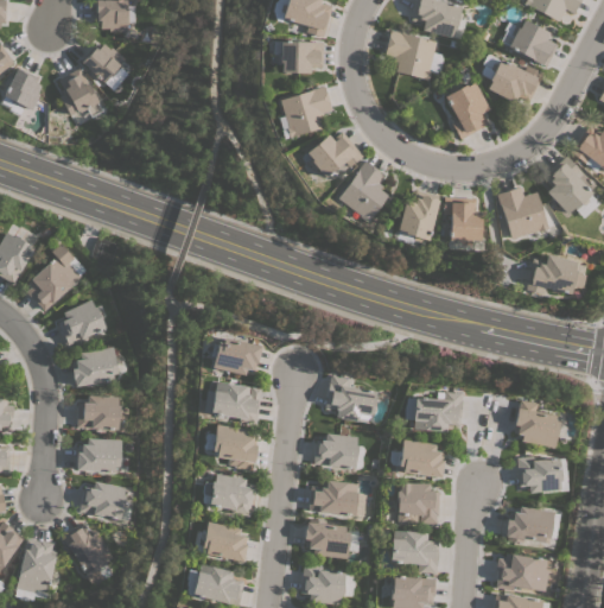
[(127,0),(128,8),(131,8),(131,23),(128,23),(128,30),(110,31),(110,29),(102,29),(102,23),(96,24),(96,2),(97,2),(97,0),(127,0)]
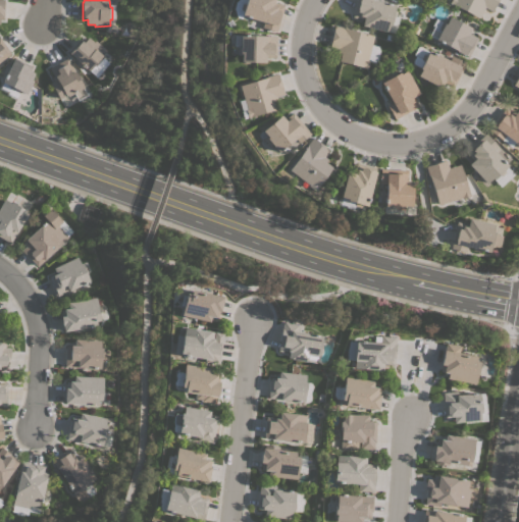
[(276,0),(276,2),(287,5),(279,32),(263,28),(265,21),(244,16),(245,10),(242,8),(243,3),(247,3),(247,0),(276,0)]
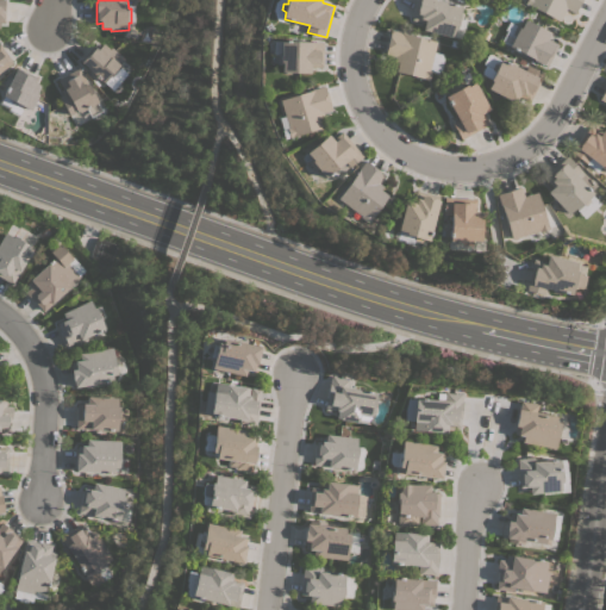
[(418,0),(442,0),(464,6),(463,11),(466,13),(466,19),(469,19),(464,38),(455,37),(425,30),(426,23),(413,20),(418,0)]
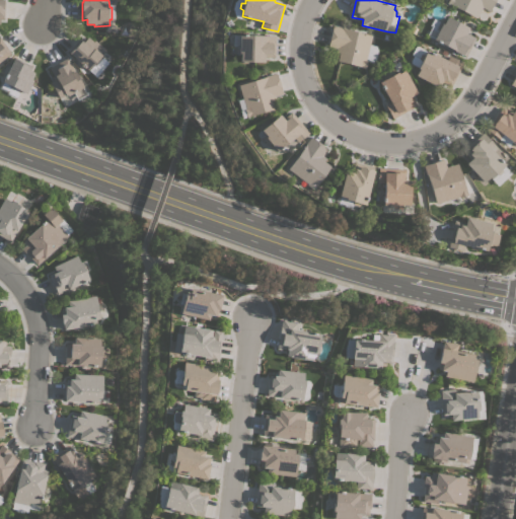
[(497,0),(492,11),(485,7),(480,18),(453,4),(452,5),(449,3),(450,0),(497,0)]
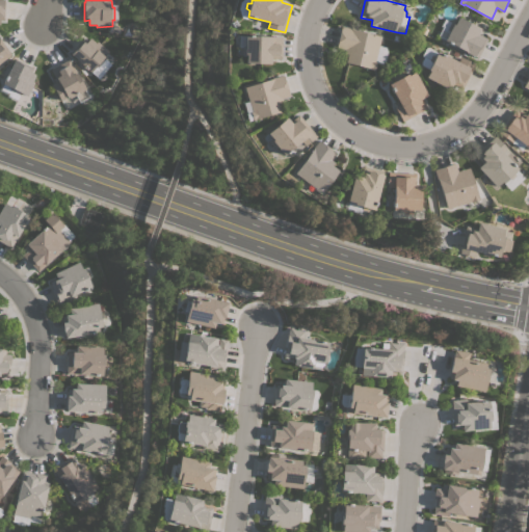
[(480,58),(476,56),(476,57),(467,52),(468,51),(447,41),(447,40),(440,36),(445,27),(443,26),(447,19),(452,22),(453,20),(457,22),(460,17),(482,28),(480,33),(490,38),(480,58)]
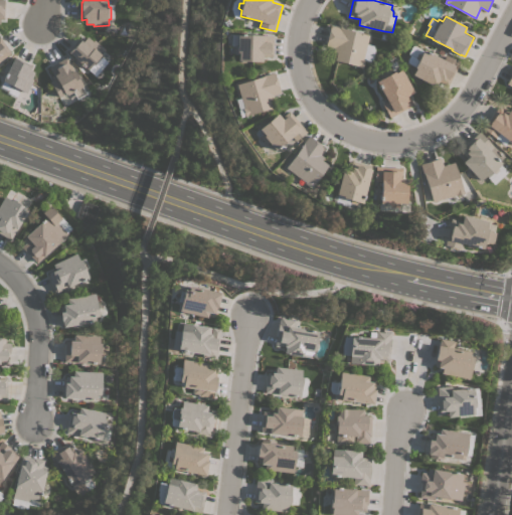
[(365,58),(366,59),(364,67),(336,60),(338,52),(334,51),(335,47),(328,45),(332,25),(341,27),(341,28),(370,34),(365,58)]
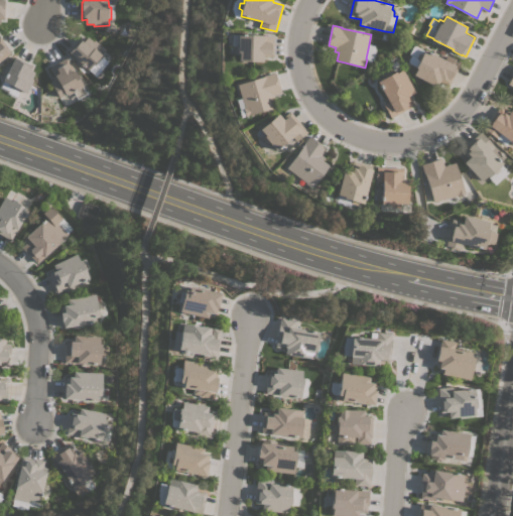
[(233,45),(233,34),(276,35),(275,56),(265,55),(264,62),(240,61),(240,54),(236,54),(236,45),(233,45)]
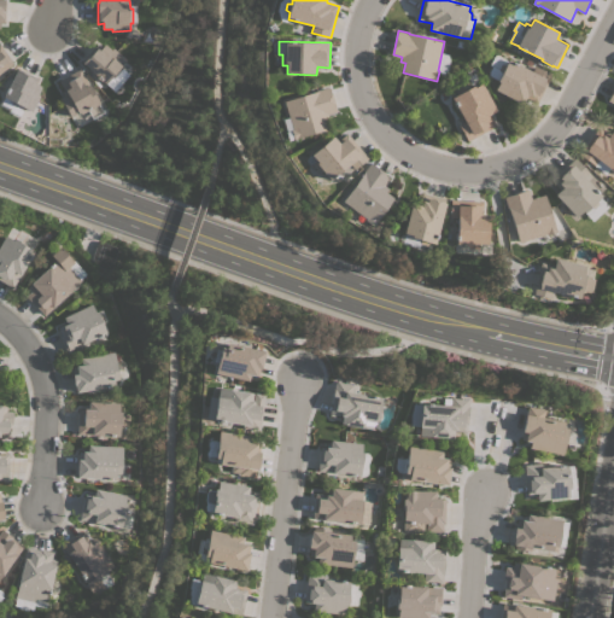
[(0,44),(1,44),(16,63),(0,75),(0,44)]
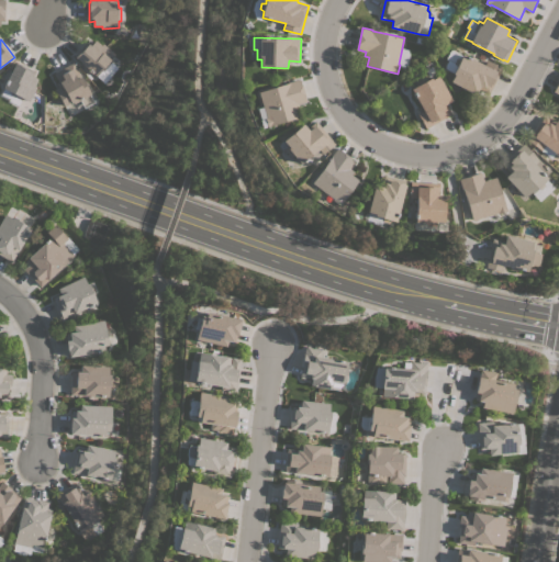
[(118,54),(112,59),(114,62),(113,62),(116,65),(109,72),(110,74),(103,81),(100,78),(97,80),(94,78),(97,76),(77,57),(81,53),(90,44),(92,45),(98,40),(103,45),(105,43),(118,54)]
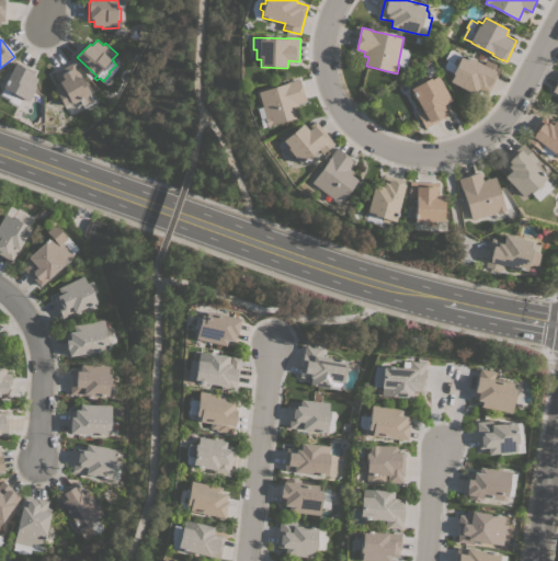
[(490,93),(480,88),(476,94),(452,82),(455,75),(454,75),(455,72),(446,68),(446,65),(448,60),(446,58),(451,50),(454,49),(485,65),(488,59),(503,67),(490,93)]
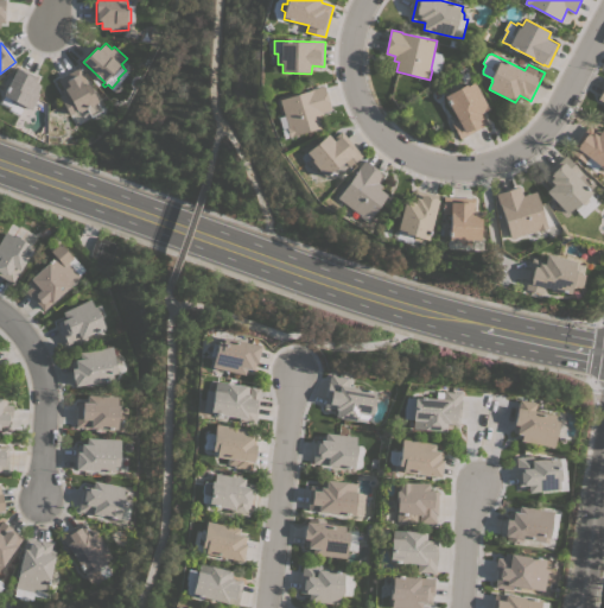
[(81,68),(90,83),(89,84),(105,111),(94,118),(88,108),(82,112),(81,111),(71,115),(62,96),(65,94),(63,90),(65,89),(61,80),(81,68)]
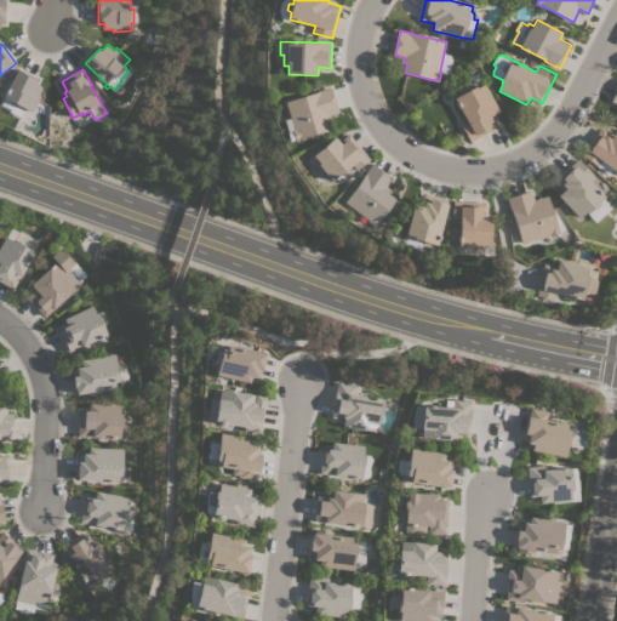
[(18,70),(23,72),(23,70),(41,79),(39,84),(44,86),(40,95),(43,96),(34,112),(27,108),(26,110),(22,117),(12,110),(13,109),(4,104),(6,98),(5,97),(18,70)]
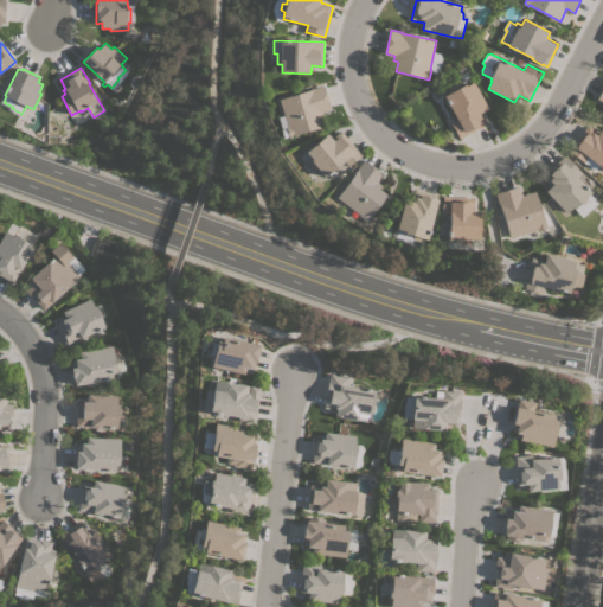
[(461,139),(451,122),(459,119),(446,96),(451,93),(449,89),(455,85),(457,89),(467,83),(468,85),(475,82),(489,108),(483,113),(489,123),(461,139)]
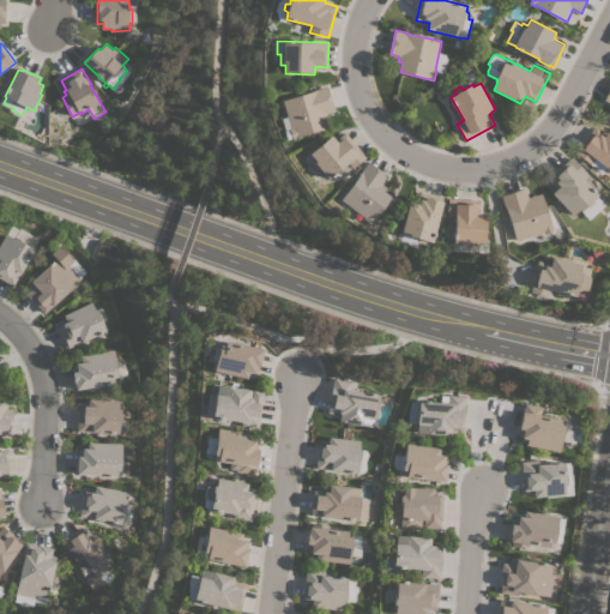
[(328,86),(337,110),(327,114),(328,118),(324,119),(327,128),(299,138),(294,139),(290,130),(287,131),(283,119),(289,116),(284,101),(328,86)]
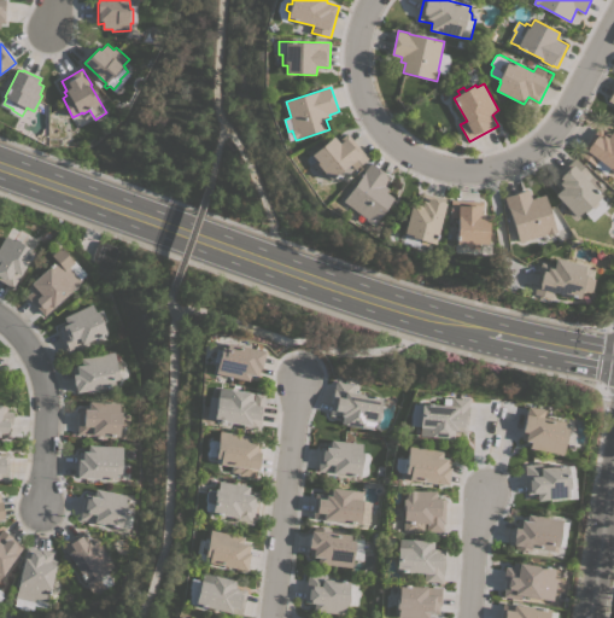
[(613,170),(601,161),(596,165),(580,153),(600,128),(610,135),(613,133),(613,170)]
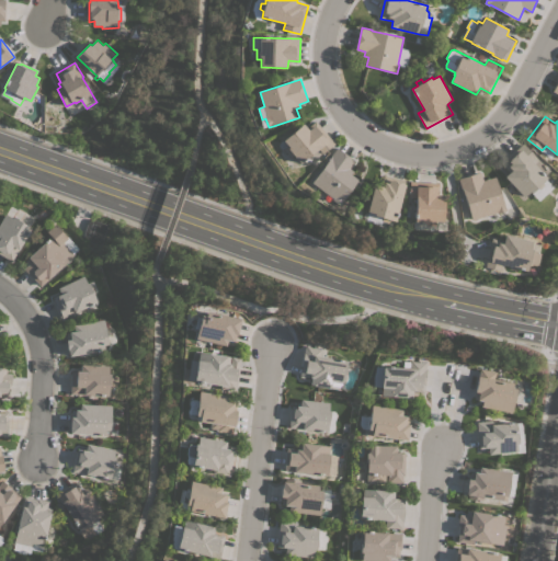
[(305,123),(308,128),(317,121),(337,144),(323,153),(319,149),(300,163),(294,155),(291,157),(285,149),(288,146),(283,140),(305,123)]
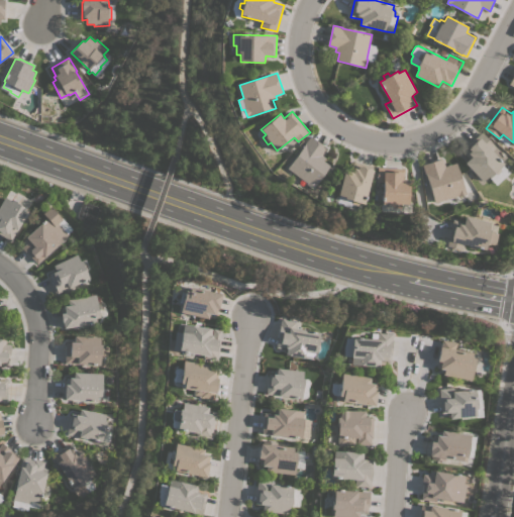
[(484,131),(498,146),(494,150),(505,164),(490,178),(489,177),(484,182),(466,163),(471,159),(464,150),(484,131)]
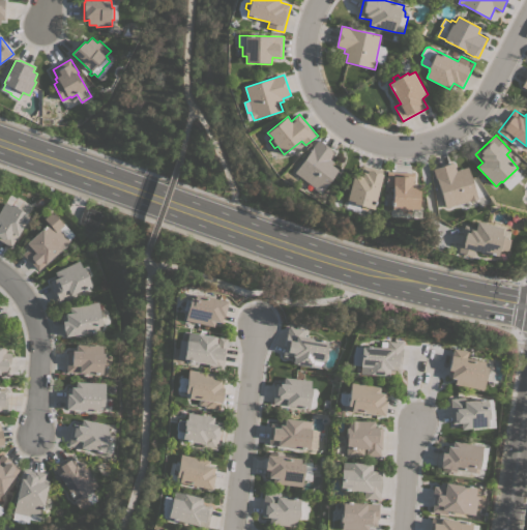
[(312,151),(311,150),(319,139),(337,152),(331,159),(334,162),(332,165),(340,170),(324,190),(322,195),(315,188),(315,187),(295,173),(312,151)]
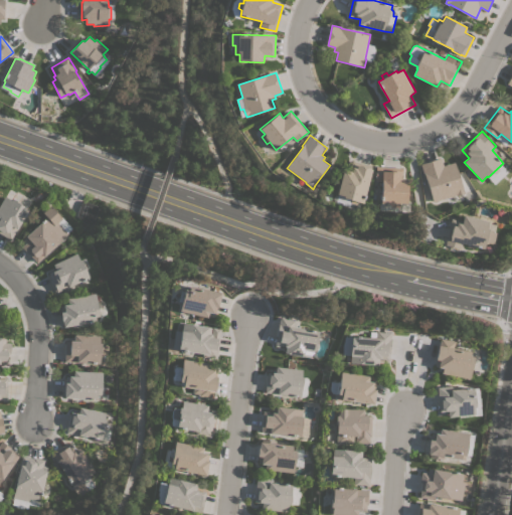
[(458,195),(435,202),(427,176),(425,177),(421,164),(443,158),(445,165),(457,162),(466,193),(458,195)]
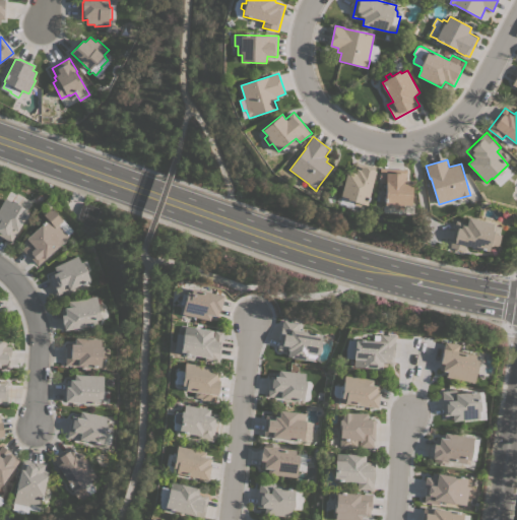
[(347,171),(353,173),(357,163),(377,168),(376,171),(367,205),(363,204),(360,206),(354,205),(354,202),(346,199),(347,198),(340,196),(347,171)]
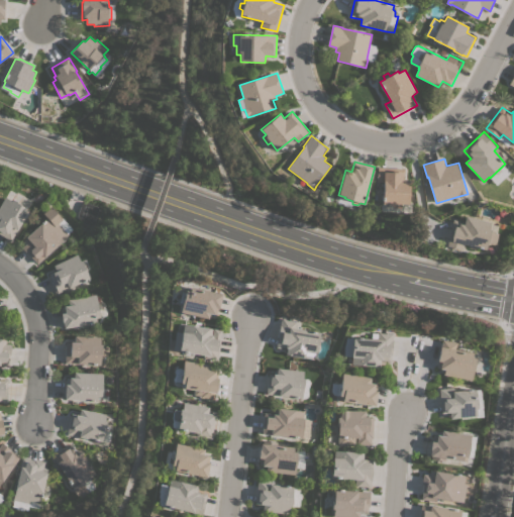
[(406,169),(405,180),(411,180),(410,204),(403,204),(402,208),(393,207),(393,205),(383,204),(385,182),(378,182),(379,167),(406,169)]
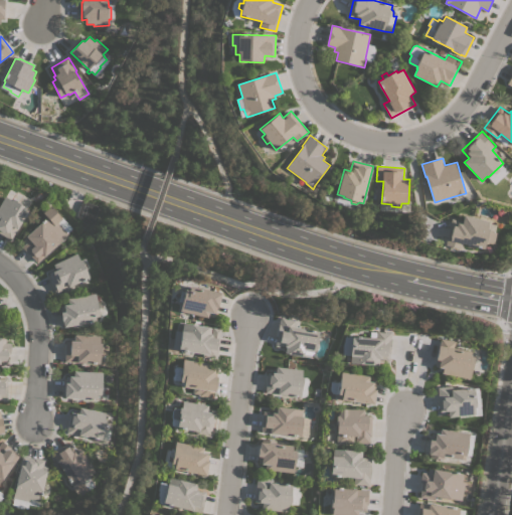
[(0,232),(0,206),(6,196),(13,200),(14,198),(21,203),(30,209),(12,240),(0,232)]
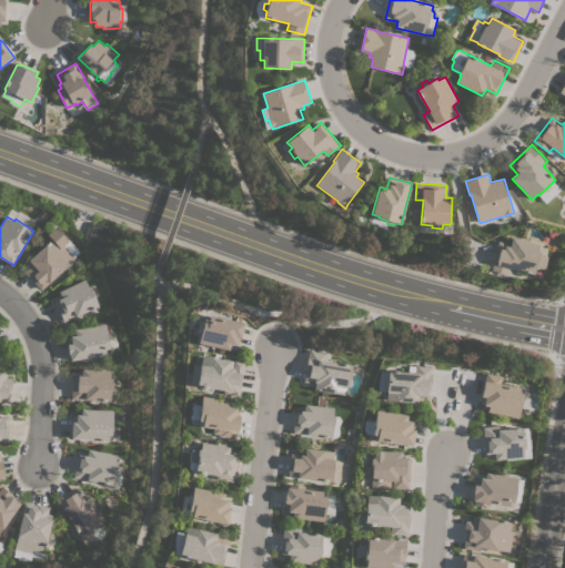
[(70,240),(82,253),(43,290),(34,280),(33,281),(26,272),(30,269),(27,264),(53,240),(49,234),(58,226),(70,241),(70,240)]
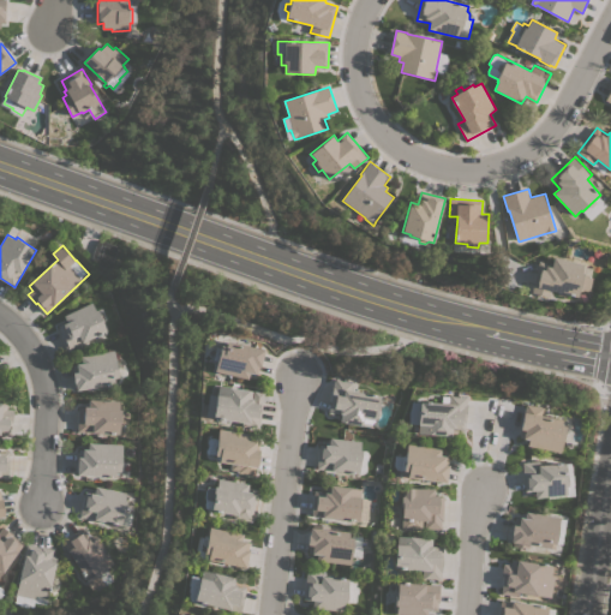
[(579,297),(552,291),(550,297),(532,293),(540,261),(552,264),(555,257),(583,264),(582,273),(585,273),(583,275),(594,278),(591,292),(581,288),(579,297)]
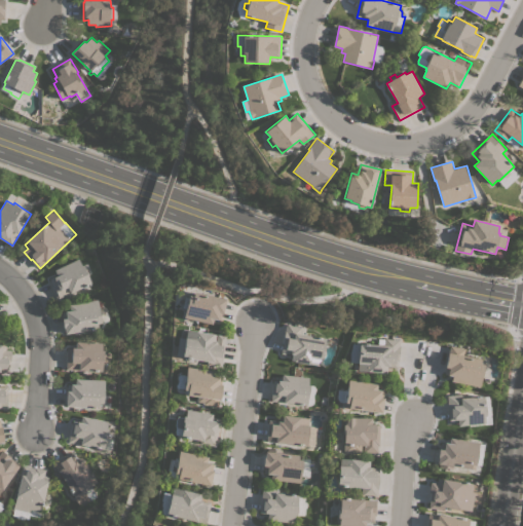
[(80,259),(83,265),(85,264),(89,273),(88,273),(92,284),(63,297),(63,298),(60,300),(52,286),(53,286),(51,278),(58,275),(55,270),(80,259)]
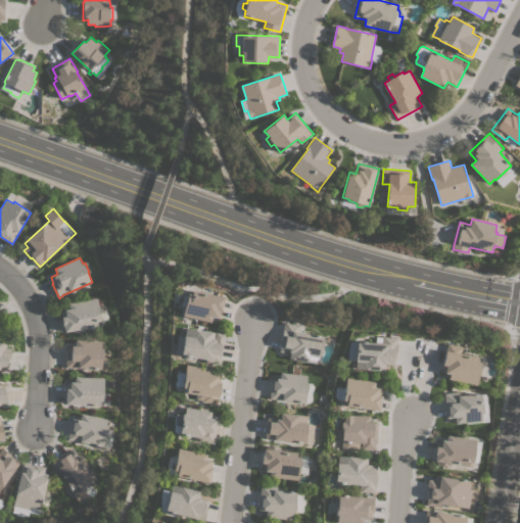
[(183,316),(185,306),(182,306),(184,295),(187,296),(188,293),(192,294),(193,290),(226,297),(223,312),(222,312),(220,318),(217,318),(213,317),(211,323),(183,316)]
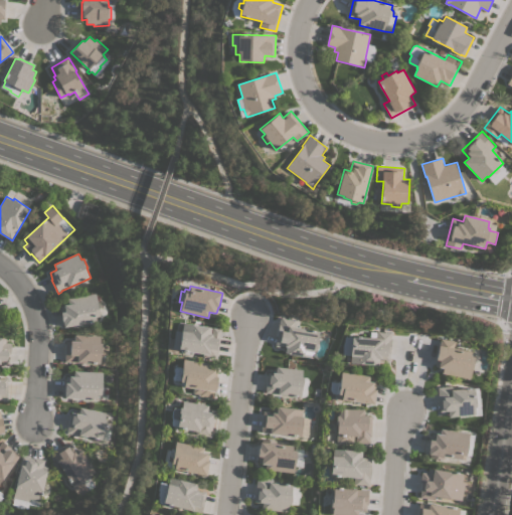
[(65,327),(64,321),(63,321),(61,312),(65,312),(64,305),(69,304),(68,299),(98,294),(102,316),(98,317),(98,321),(65,327)]
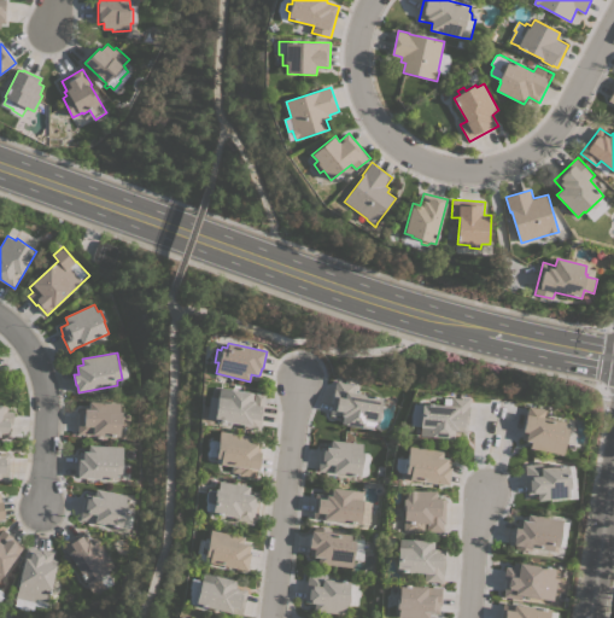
[(338,380),(343,380),(343,382),(356,384),(355,392),(384,397),(380,423),(378,421),(376,430),(343,424),(344,417),(337,415),(337,417),(332,415),(338,380)]
